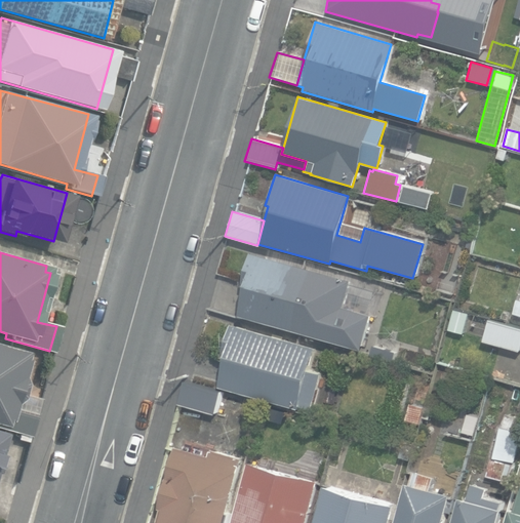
[(236,316),(320,340),(321,337),(329,339),(332,328),(341,331),(344,319),(335,317),(340,303),(327,299),(333,277),(248,252),(239,284),(244,286),(236,316)]
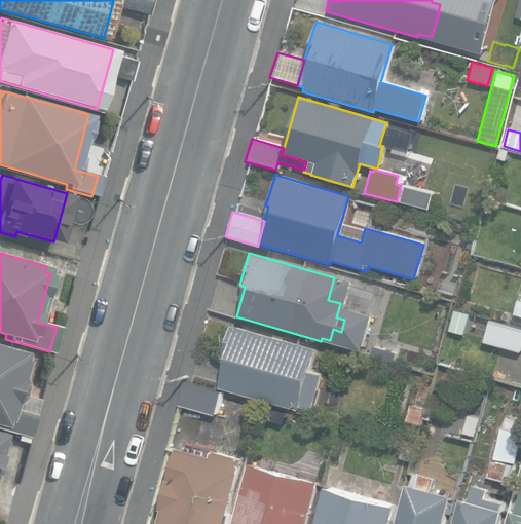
[(461,335),(467,314),(452,310),(446,331),(461,335)]
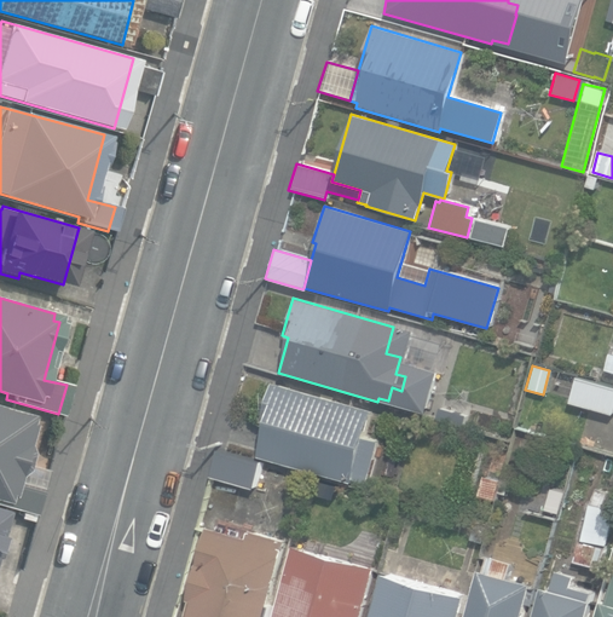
[(567,403),(611,415),(612,405),(612,388),(573,378),(567,403)]
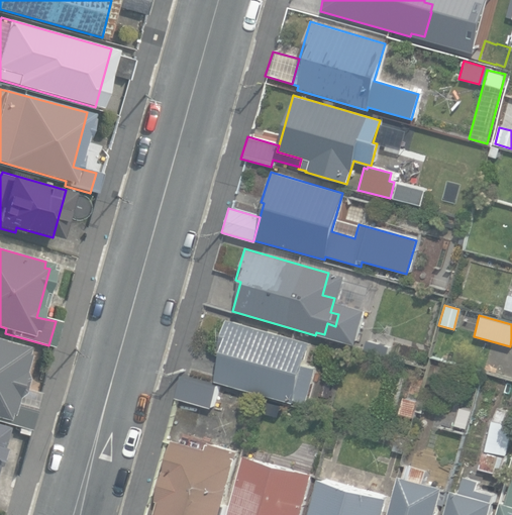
[(220,351),(212,382),(291,404),(292,400),(304,404),(314,368),(301,365),(308,342),(225,319),(216,350),(220,351)]
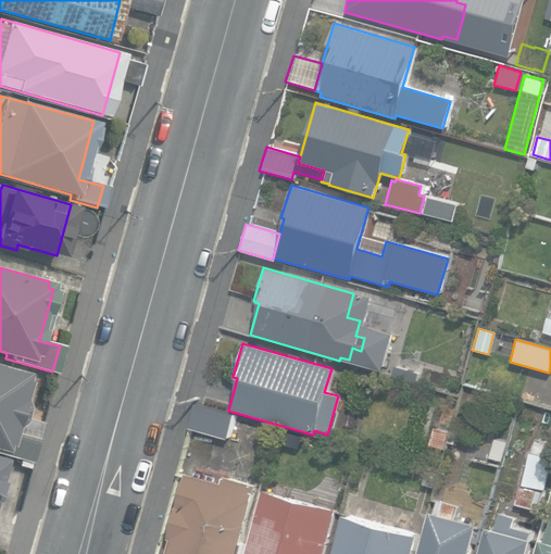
[(392,354),(372,349),(367,366),(387,372),(392,354)]
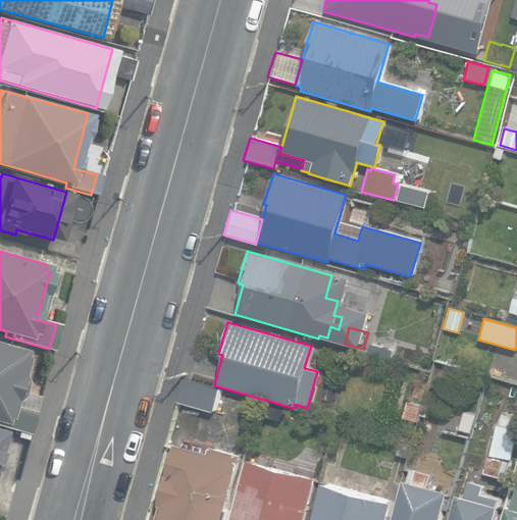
[(24,348),(0,341),(0,424),(26,432),(31,413),(10,406),(12,399),(18,394),(22,379),(19,372),(24,355),(22,355),(24,348)]
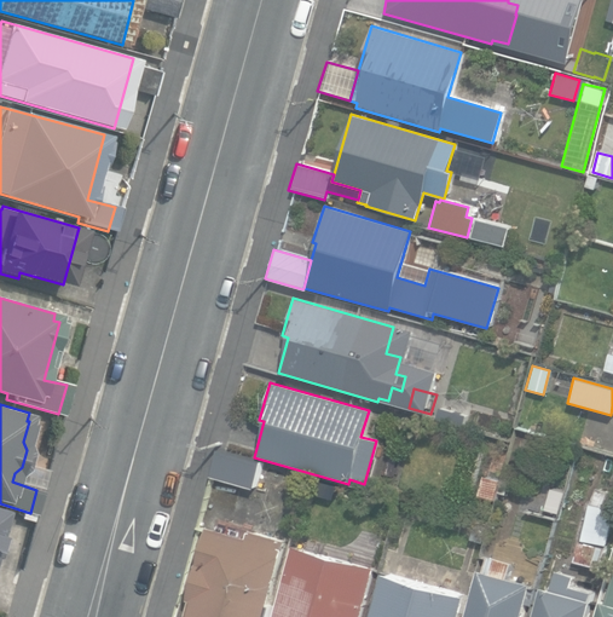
[(258,461),(215,450),(207,477),(250,489),(258,461)]
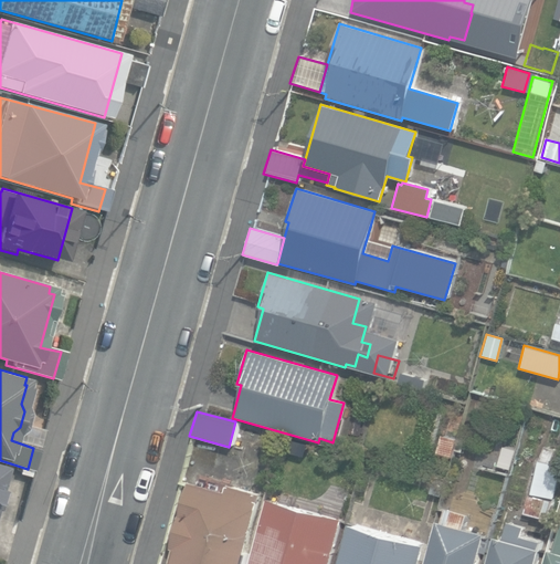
[(454,440),(439,436),(433,455),(448,459),(454,440)]
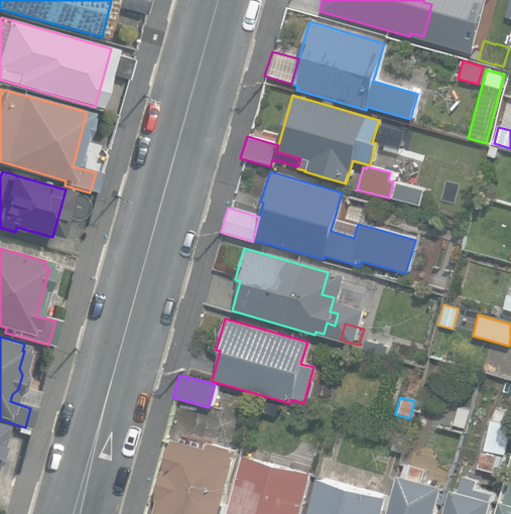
[(256,411),(276,416),(280,404),(259,398),(256,411)]
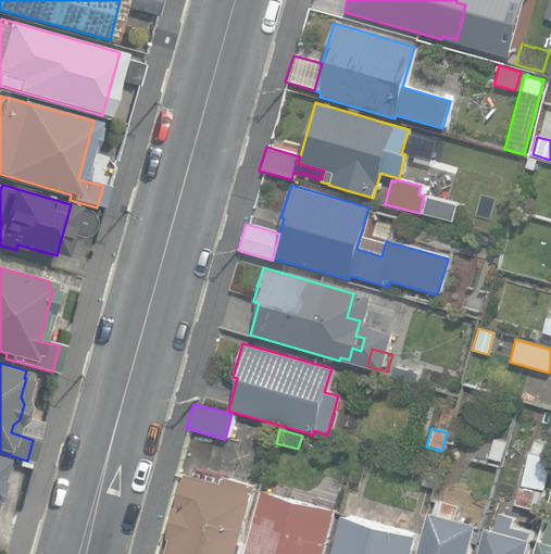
[(251,492),(253,486),(221,476),(218,483),(183,474),(164,539),(166,540),(162,553),(236,553),(253,493),(251,492)]
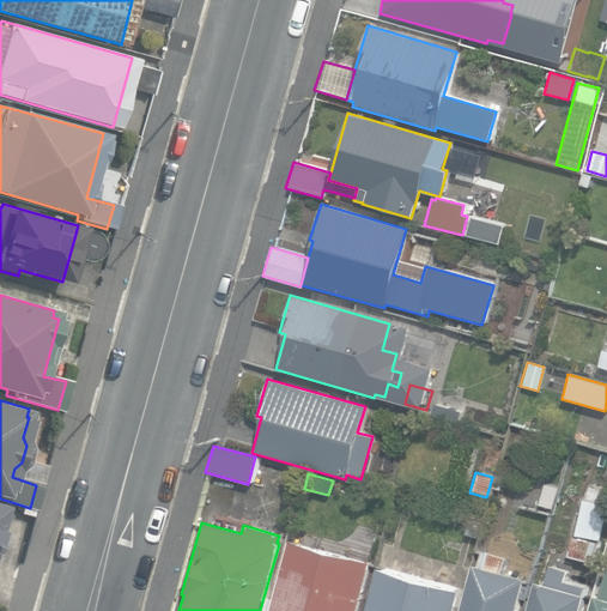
[(596,544),(571,537),(566,557),(592,563),(596,544)]
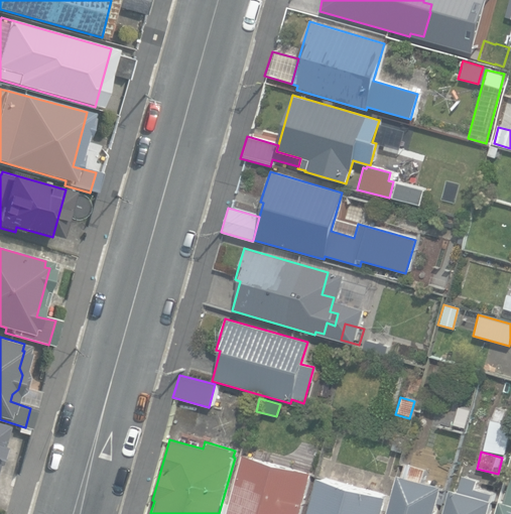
[(298,513),(309,474),(265,462),(266,456),(252,453),(251,458),(243,455),(226,513),(298,513)]
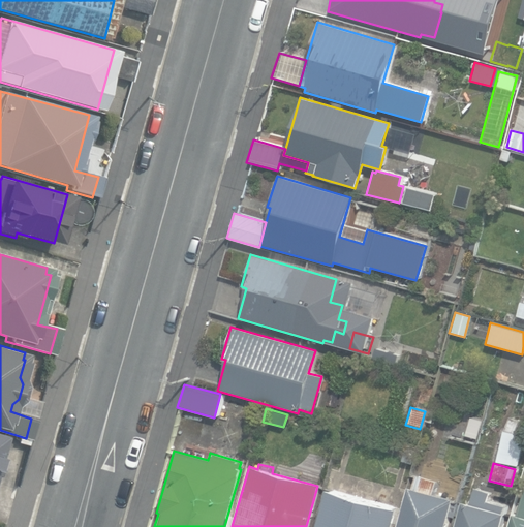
[(500,526),(503,514),(501,514),(503,505),(487,500),(489,493),(479,490),(482,478),(474,476),(471,489),(472,489),(468,504),(461,502),(454,526),(500,526)]
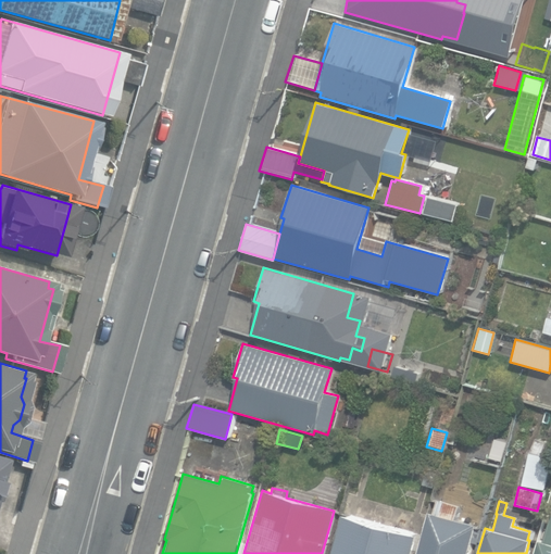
[(467,553),(476,525),(429,512),(417,553),(467,553)]
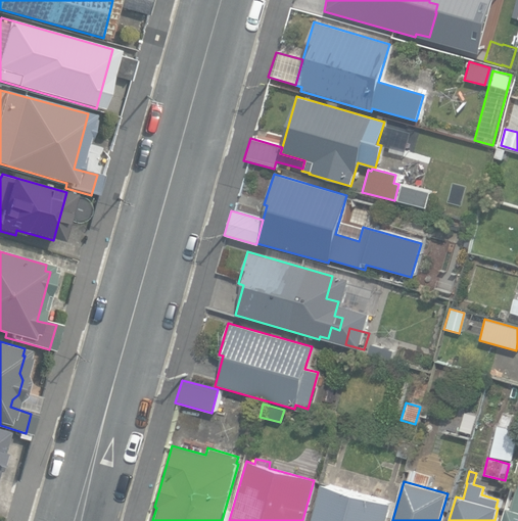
[(506,507),(502,520),(517,520),(517,482),(511,509),(506,507)]
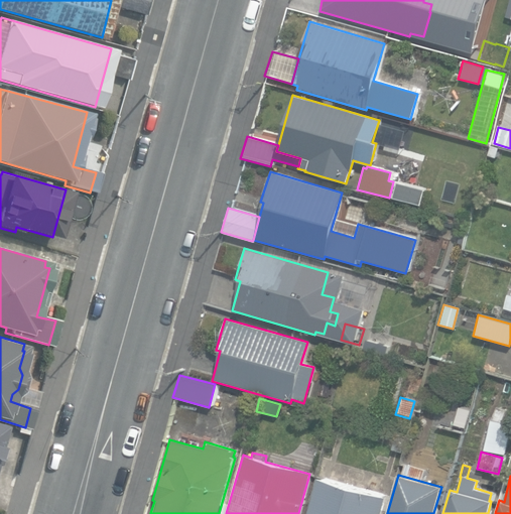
[(315,478),(305,513),(380,513),(385,497),(315,478)]
